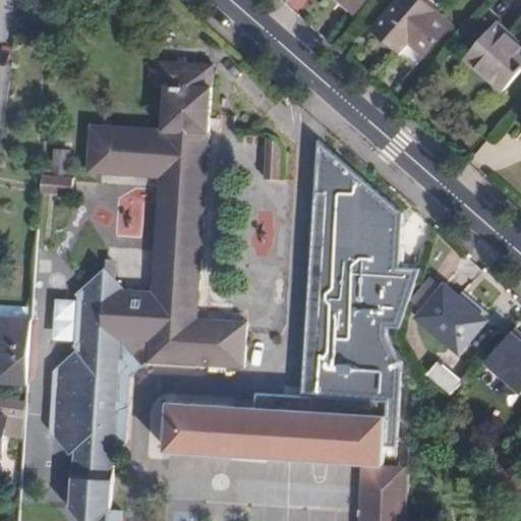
[(360,0),(343,0),(354,9),(360,0)]
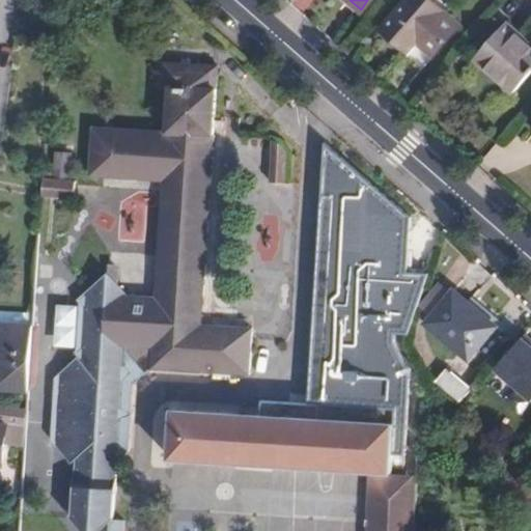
[(434,54),(458,24),(430,0),(406,0),(382,27),(407,49),(416,38),(434,54)]
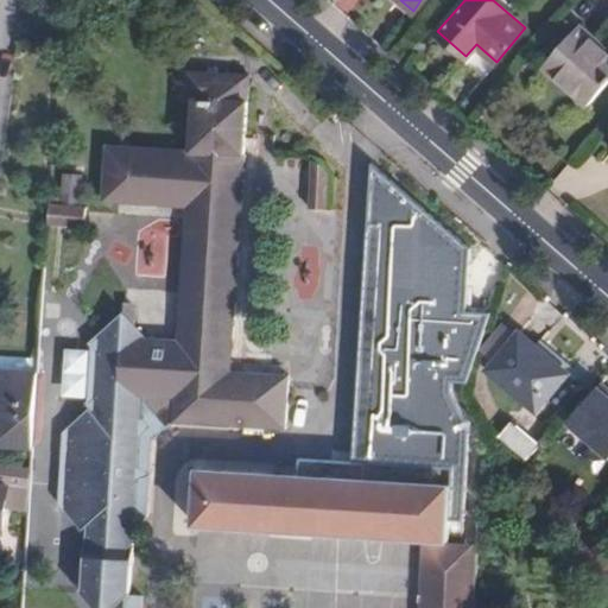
[(607,52),(576,24),(542,59),(586,101),(607,76),(607,52)]
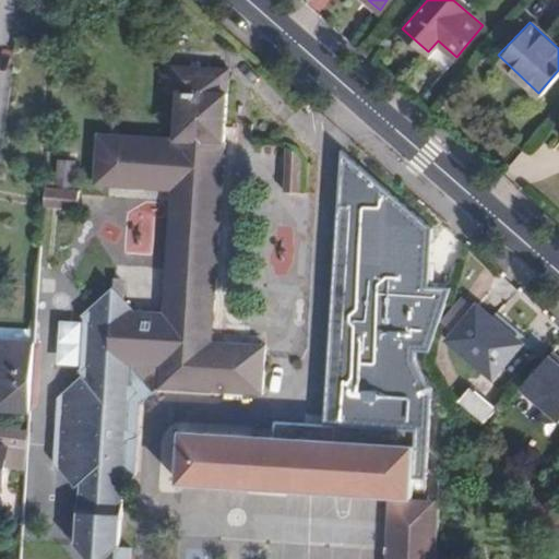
[(134,307),(117,285),(109,286),(87,305),(84,376),(62,397),(59,462),(78,485),(74,546),(87,547),(97,557),(109,550),(115,549),(115,558),(127,558),(128,550),(118,548),(121,489),(134,478),(138,397),(157,389),(159,388),(210,390),(212,342),(226,96),(228,69),(167,66),(165,91),(177,91),(176,137),(98,133),(96,182),(173,186),(166,310),(134,307)]
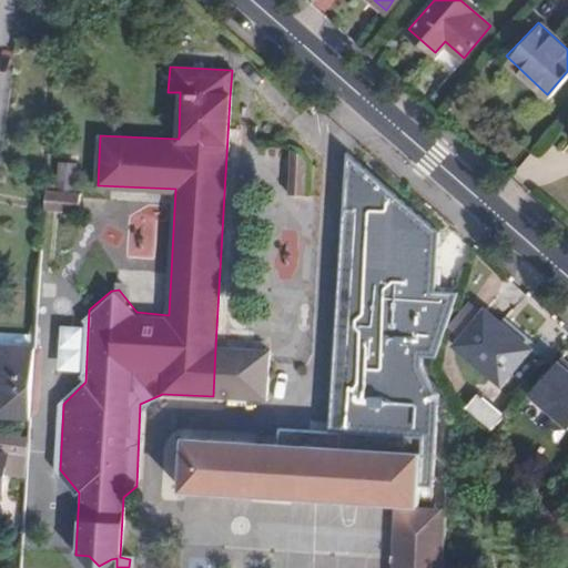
[(425,435),(423,501),(438,503),(442,395),(427,364),(427,354),(434,354),(474,253),(343,141),(328,430),(425,435)]
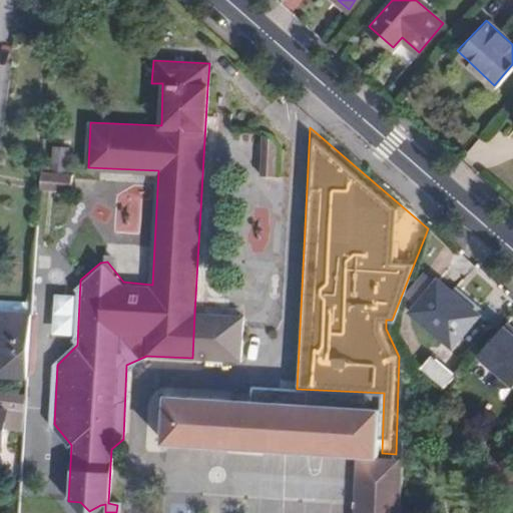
[(269,175),(271,140),(264,135),(262,175),(269,175)]
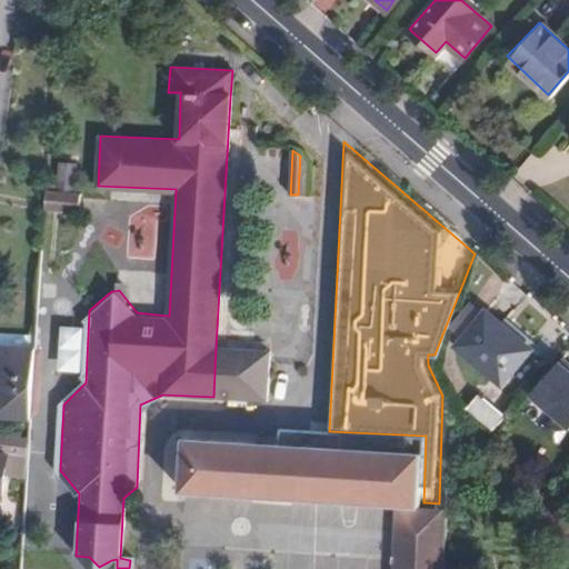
[(308,162),(300,156),(298,195),(307,195),(308,162)]
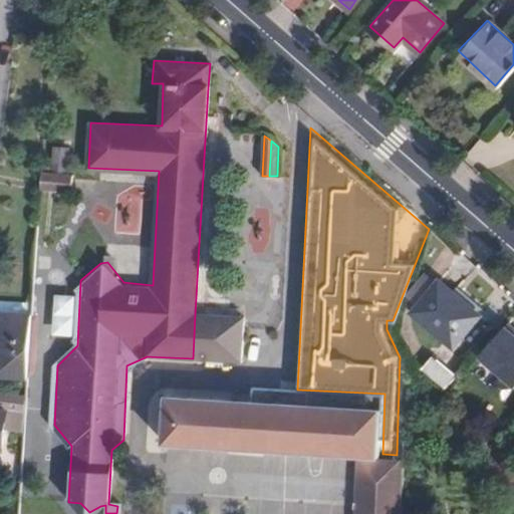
[(44,168),(40,168),(39,185),(69,187),(70,170),(44,168)]
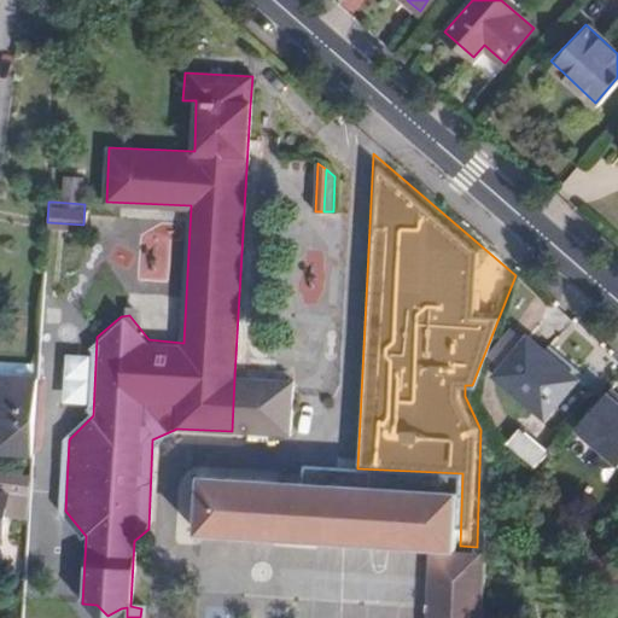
[(121,316),(129,315),(129,295),(121,295),(120,318),(121,316)]
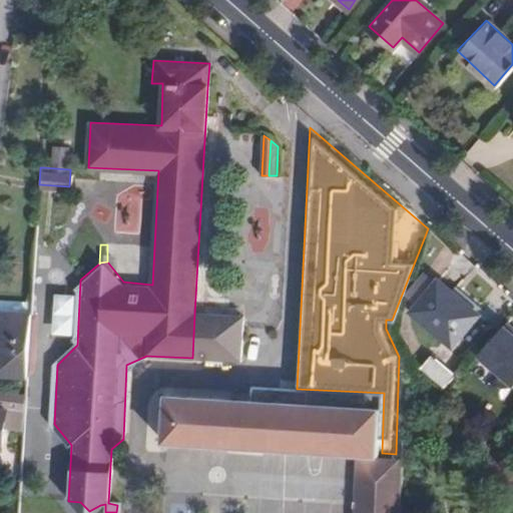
[(440,277),(411,309),(452,348),(482,314),(440,277)]
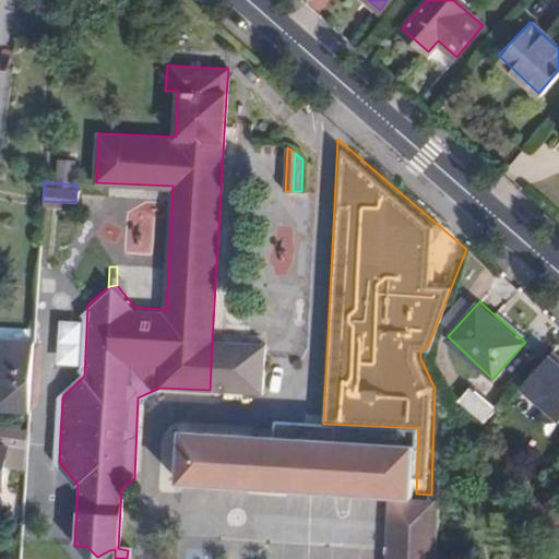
[(34,340),(0,339),(0,343),(0,407),(30,409),(34,340)]
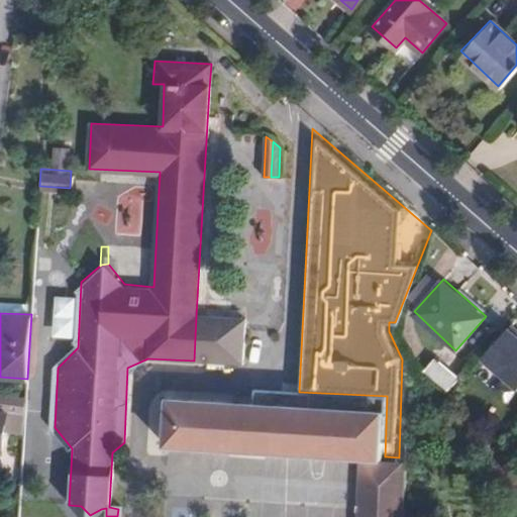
[(245,318),(196,316),(194,360),(244,364),(244,349),(245,318)]
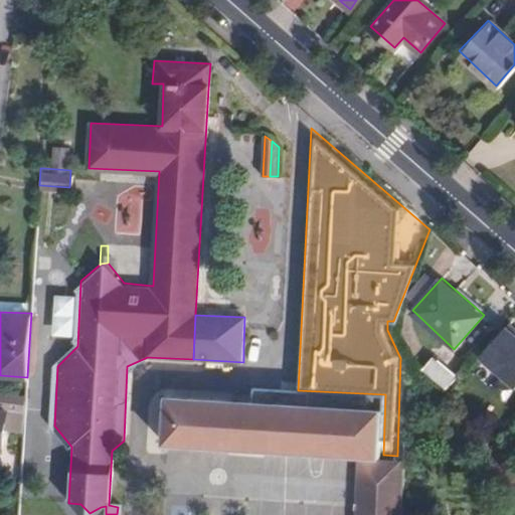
[(514,388),(514,331),(507,326),(479,360),(514,388)]
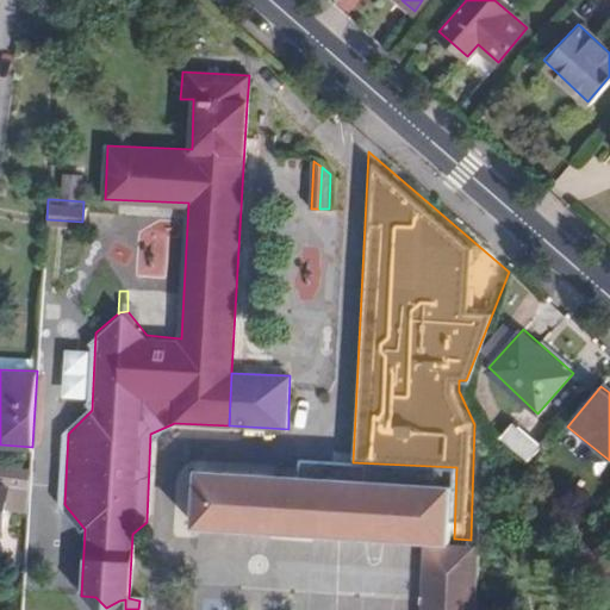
[(503,437),(528,461),(542,447),(516,423),(503,437)]
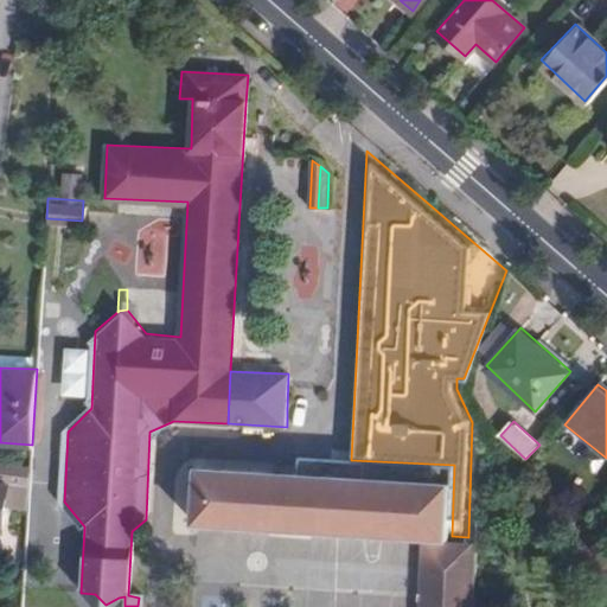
[(31,460),(0,458),(0,526),(5,528),(8,484),(30,485),(31,460)]
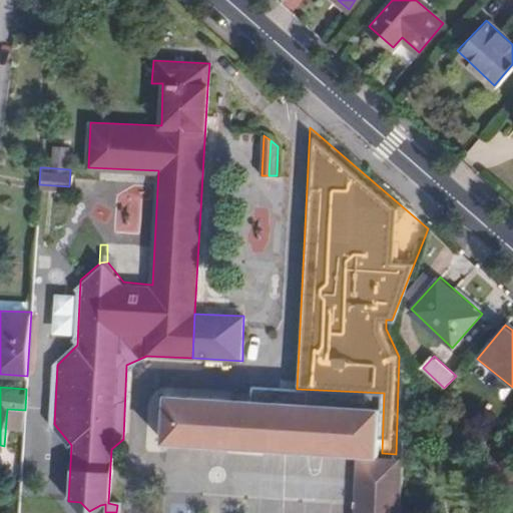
[(255,448),(259,388),(253,387),(253,392),(253,402),(169,398),(166,444),(255,448)]
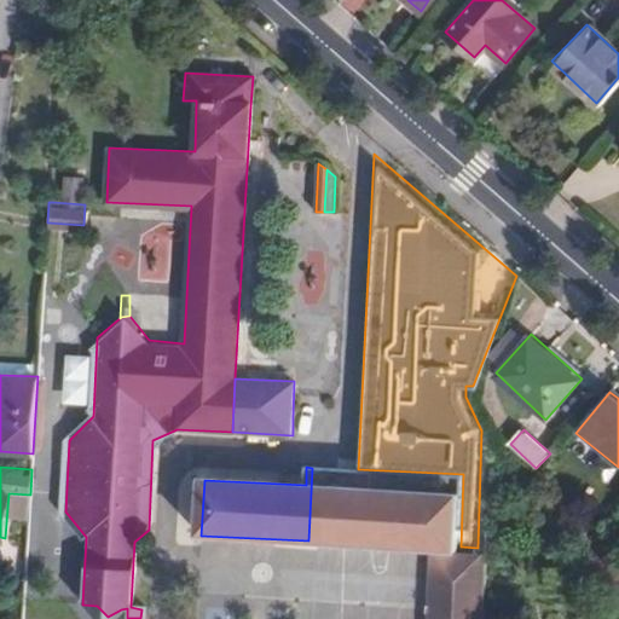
[(358,469),(312,468),(308,541),(461,547),(463,474),(358,469)]
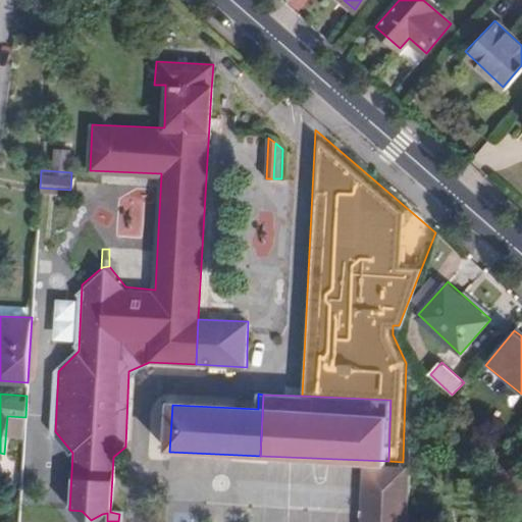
[(387,465),(367,464),(364,521),(405,521),(408,466),(387,465)]
